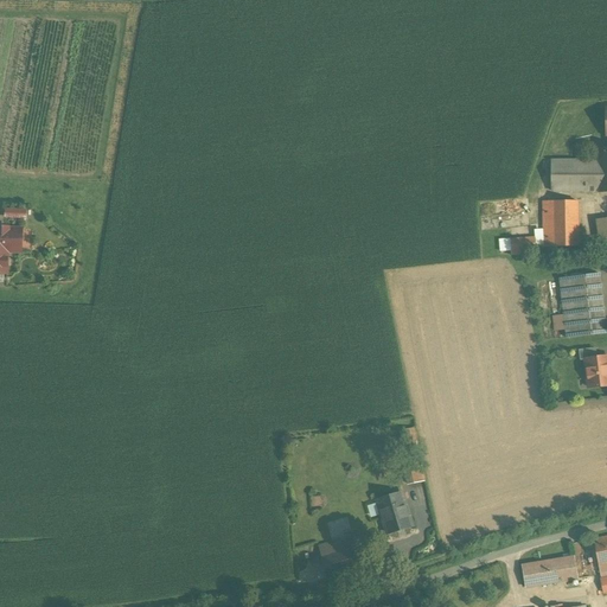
[(599,161),(551,161),(551,191),(599,191),(599,161)]
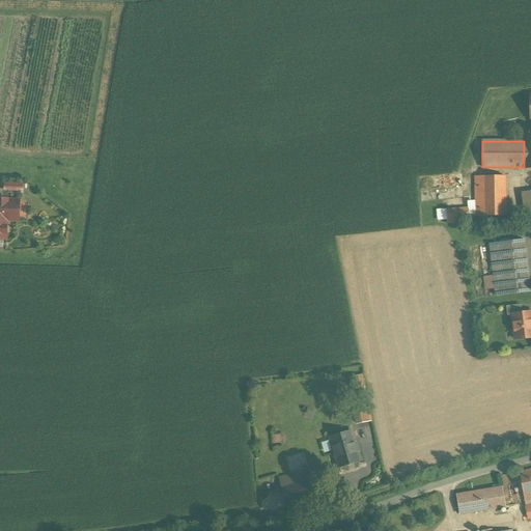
[(505,176),(475,176),(476,216),(506,216),(505,176)]
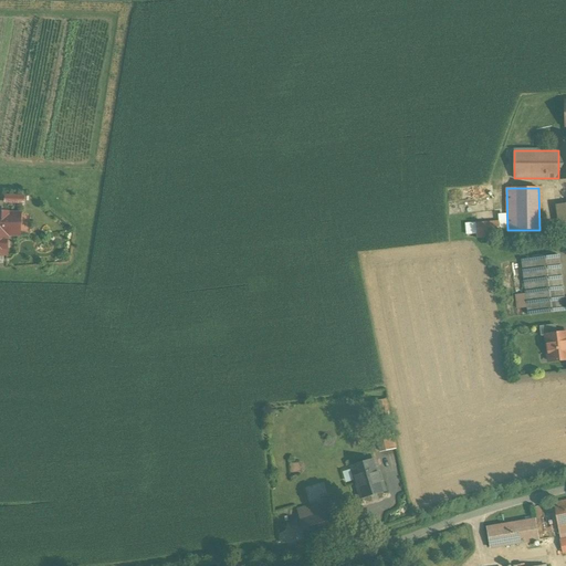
[(558,223),(565,222),(565,203),(555,205),(558,223)]
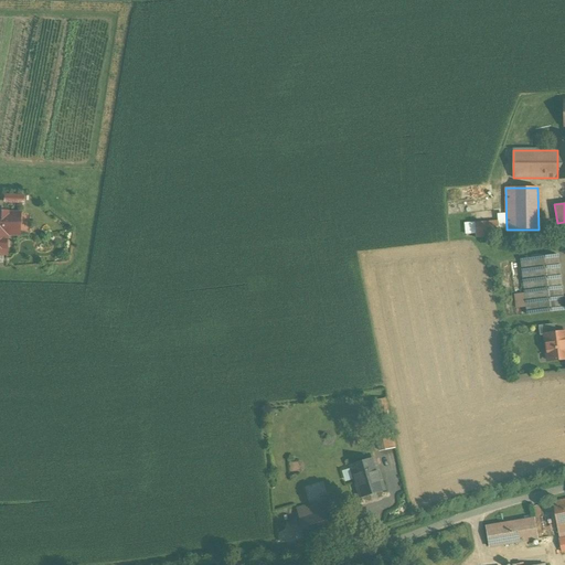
[(0,254),(7,255),(7,234),(20,235),(20,214),(8,213),(8,212),(0,212),(0,254)]
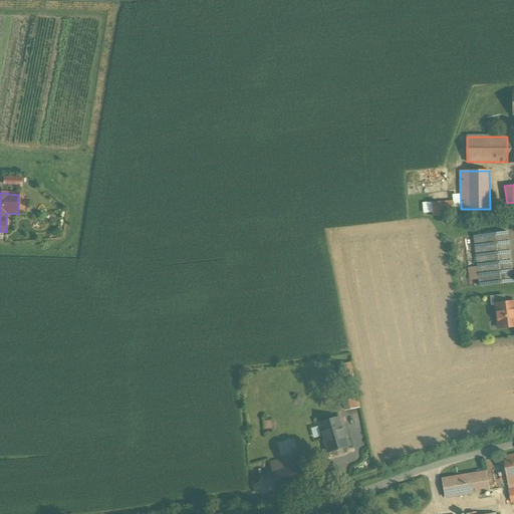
[(454,202),(432,203),(433,216),(455,214),(454,202)]
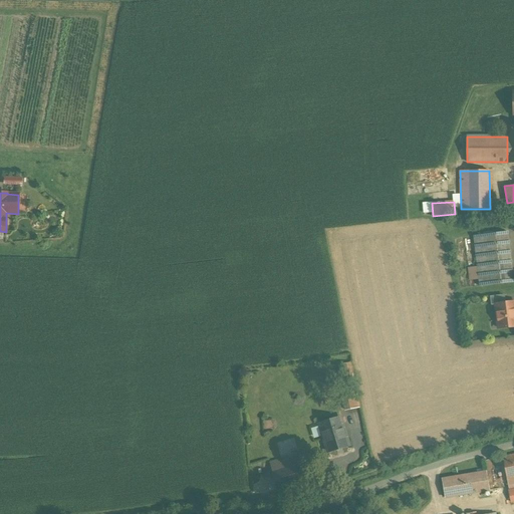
[(513,207),(499,212),(504,229),(513,226),(513,207)]
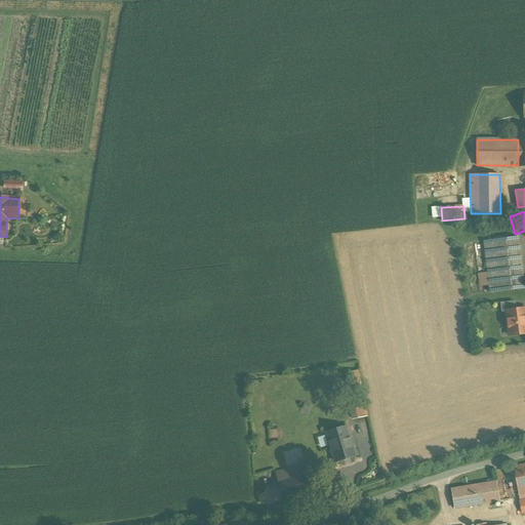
[(519,237),(484,241),(490,292),(524,288),(519,237)]
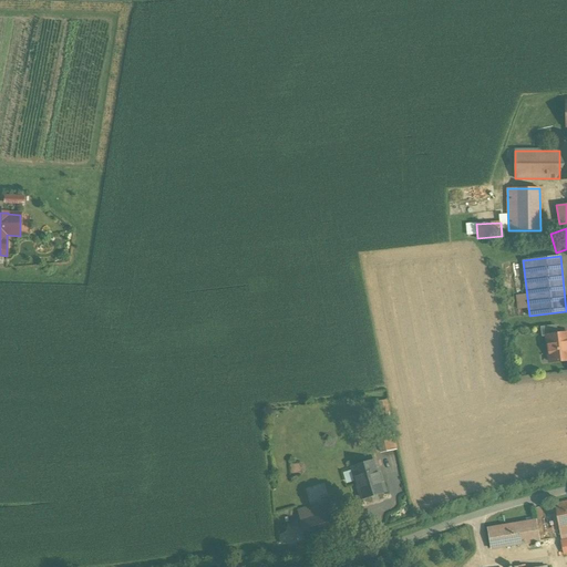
[(566,333),(547,336),(550,362),(566,360),(566,333)]
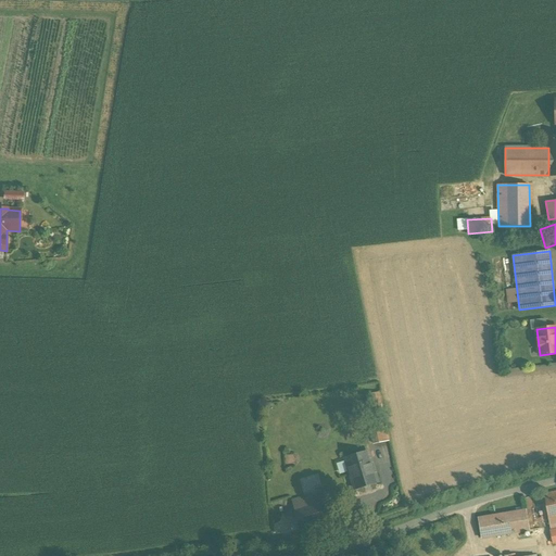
[(378,392),(367,394),(371,416),(368,417),(374,444),(389,441),(378,392)]
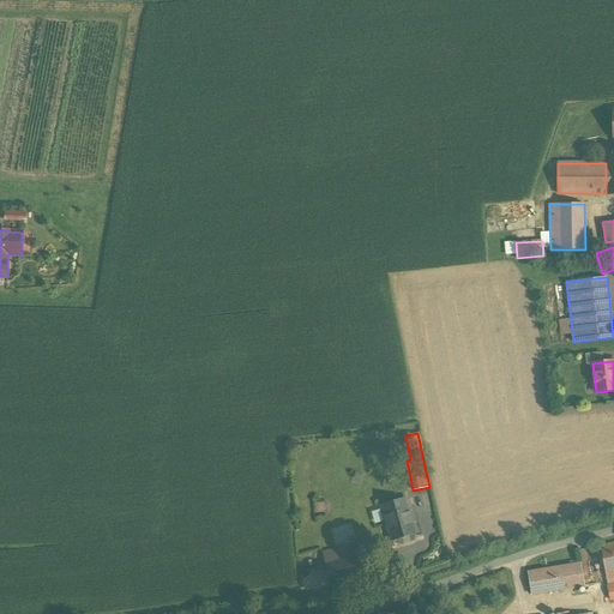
[(407,499),(383,506),(392,540),(416,531),(407,499)]
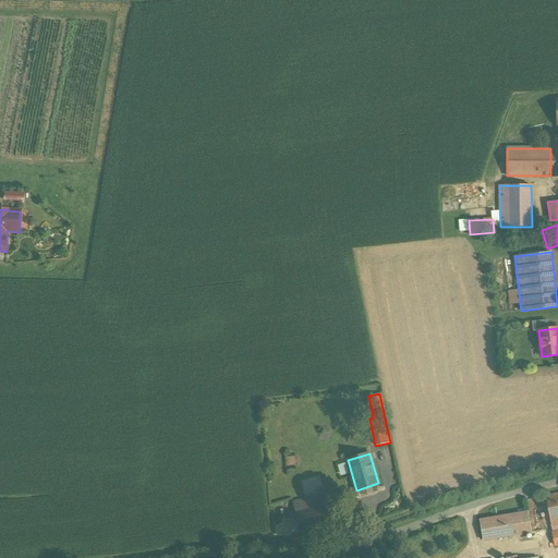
[(324,493),(293,502),(303,534),(334,524),(324,493)]
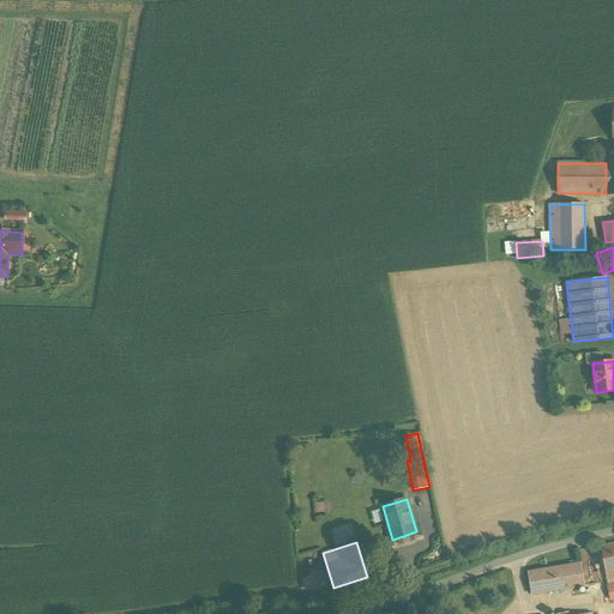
[(613,542),(601,546),(608,584),(613,583),(613,542)]
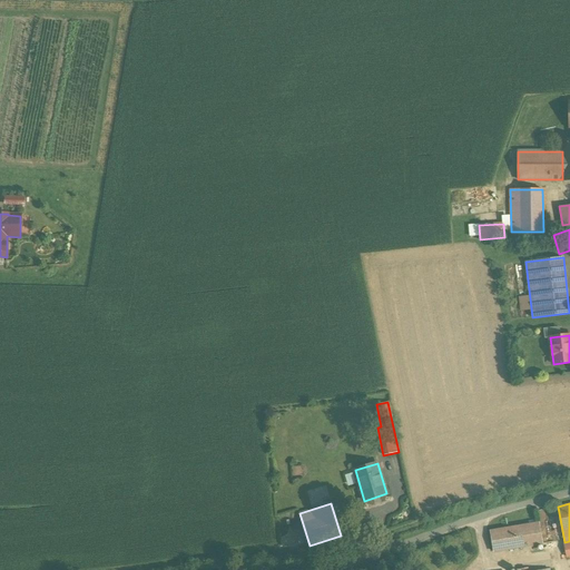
[(539,523),(490,531),(494,552),(542,543),(539,523)]
